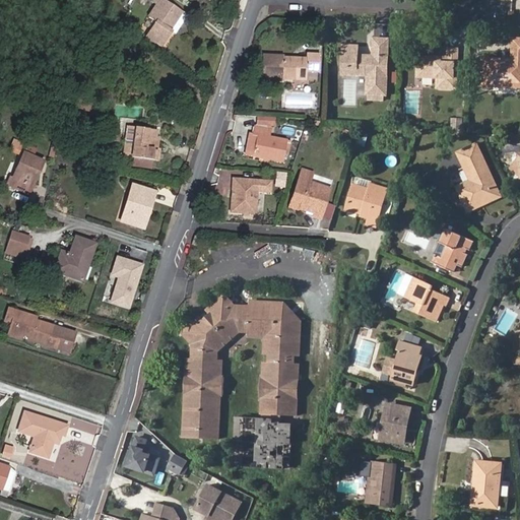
[(161,48),(173,31),(186,14),(182,11),(166,0),(159,0),(147,17),(154,23),(145,37),(161,48)]
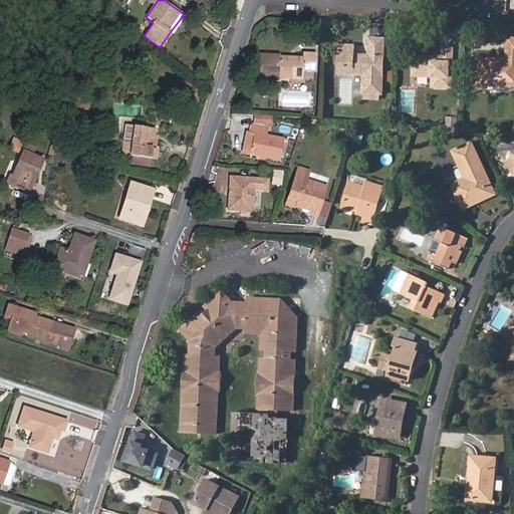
[(505,79),(505,84),(513,84),(513,37),(506,38),(506,59),(477,58),(477,76),(487,77),(487,78),(505,79)]
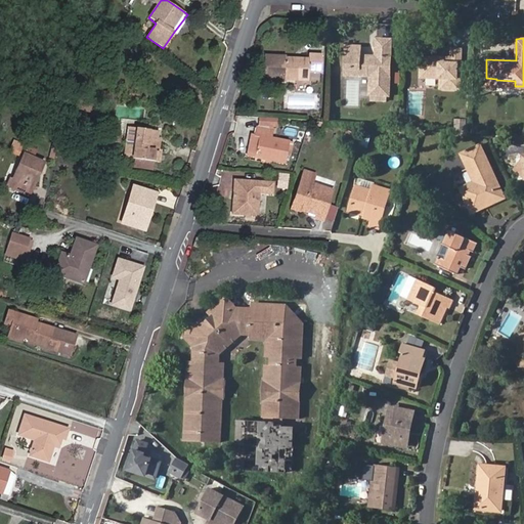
[(357,71),(357,78),(368,78),(367,96),(369,96),(376,96),(385,96),(389,96),(390,39),(375,39),(375,57),(374,60),(368,60),(366,56),(358,56),(358,47),(343,46),(343,71),(357,71)]
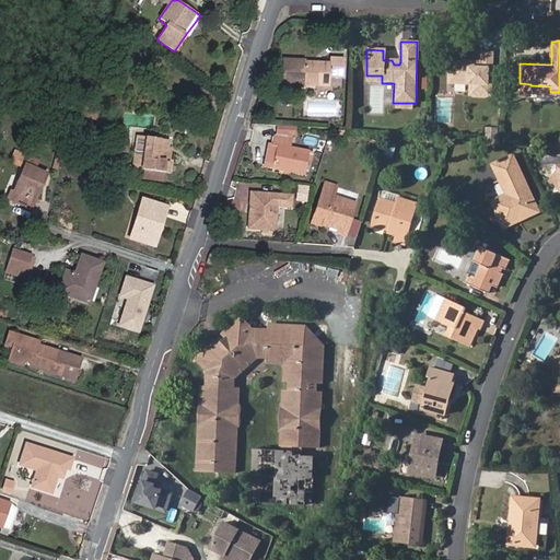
[(469,66),(469,60),(450,59),(448,82),(469,82),(469,93),(491,94),(493,51),(481,50),(481,60),(481,66),(469,66)]
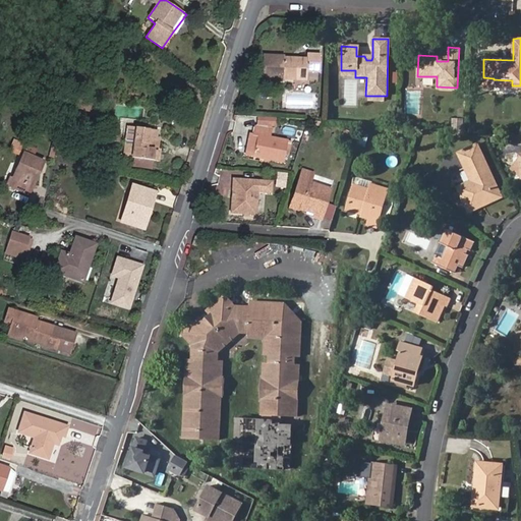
[(284,52),(263,52),(262,77),(282,78),(282,70),(294,71),(293,77),(306,77),(306,70),(320,70),(320,52),(306,52),(305,55),(284,54),(284,52)]
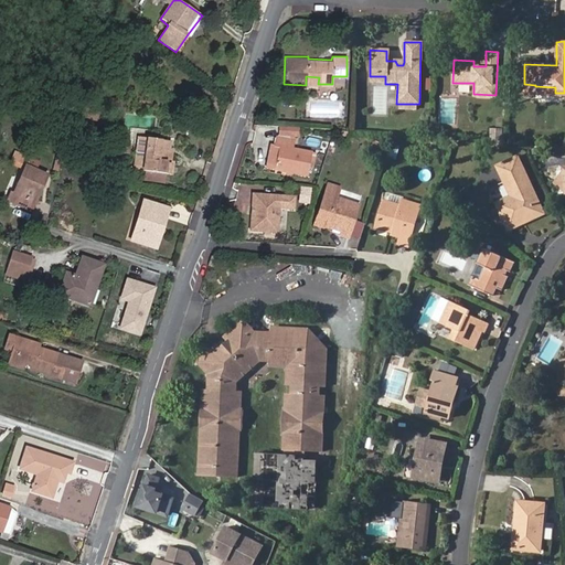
[(109,97),(108,110),(116,112),(117,97),(109,97)]
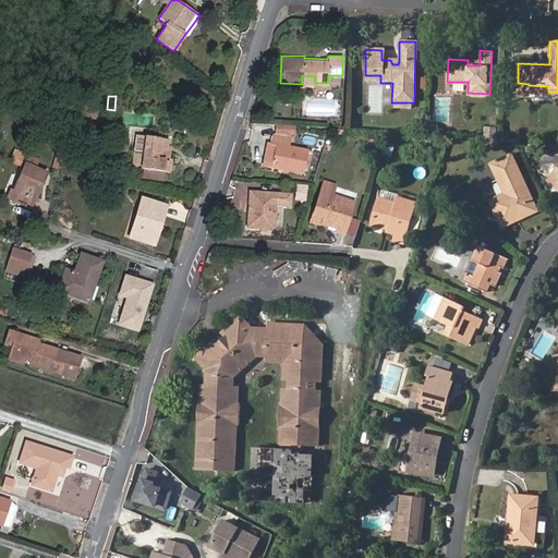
[(97,114),(82,110),(81,118),(95,122),(97,114)]
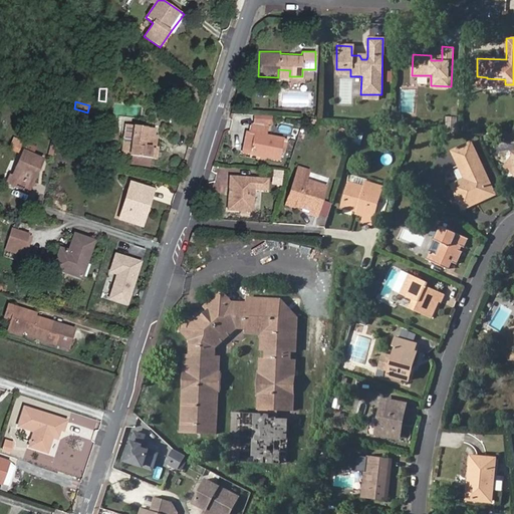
[(268,115),(252,114),(251,122),(267,123),(268,115)]
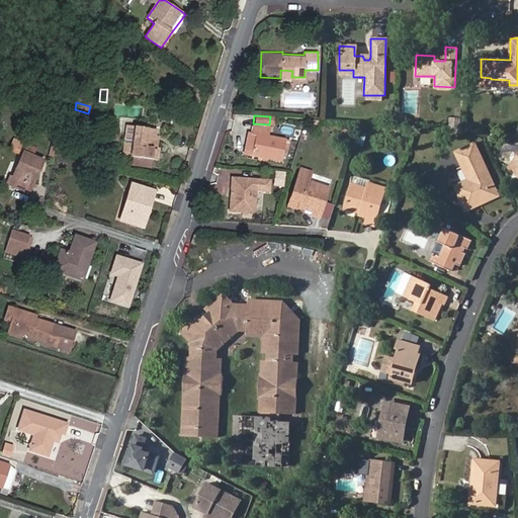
[(250,154),(280,161),(285,140),(265,135),(266,127),(252,124),(250,134),(248,133),(244,153),(250,154)]
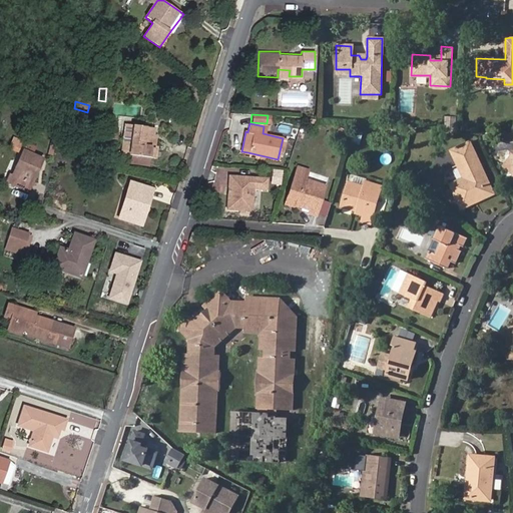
[(151,148),(154,130),(135,126),(131,155),(156,159),(157,150),(151,148)]
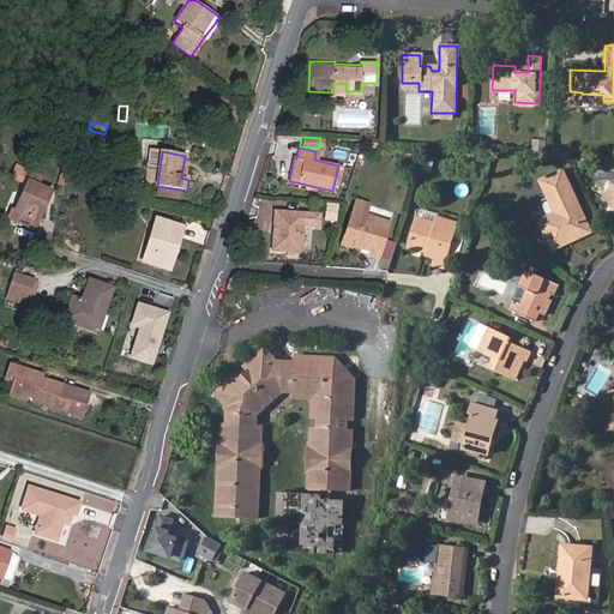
[(415,172),(422,158),(407,151),(401,164),(415,172)]
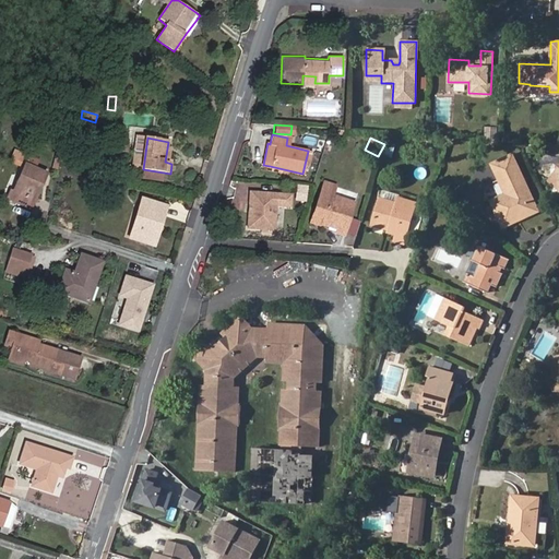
[(520,185),(523,181),(503,155),(488,167),(498,180),(501,177),(509,187),(506,190),(490,201),(503,217),(512,211),(510,207),(526,194),(520,185)]
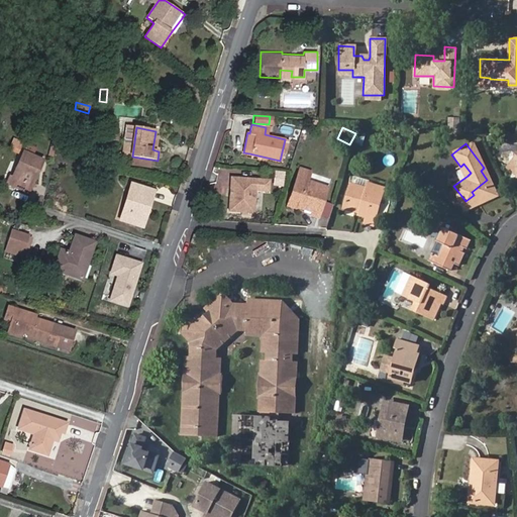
[(34,170),(37,172),(41,163),(30,158),(34,150),(25,146),(21,152),(5,186),(21,195),(34,170)]
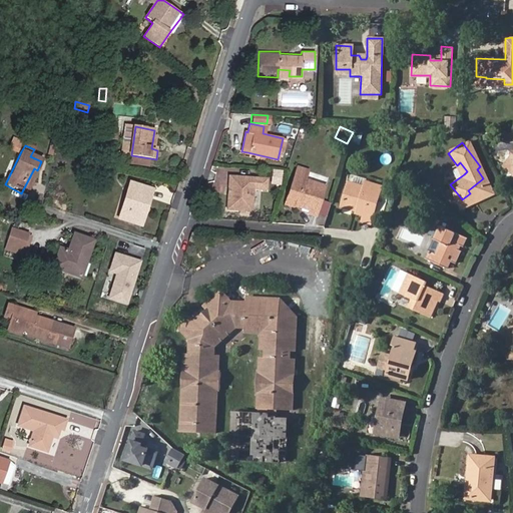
[(512,174),(512,175),(511,151),(498,151),(498,171),(508,171),(508,178),(512,177),(512,174)]
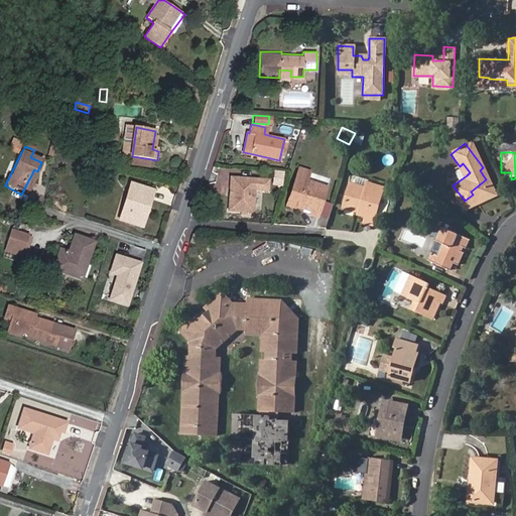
[(463,163),(460,166),(467,175),(470,172),(463,163)]
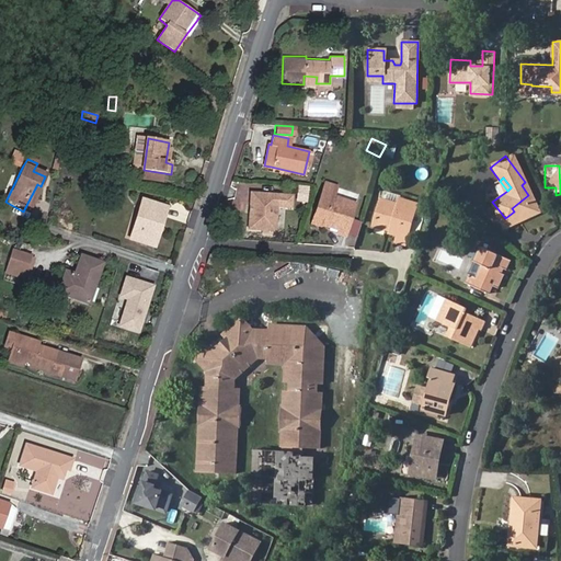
[(535,195),(525,182),(522,185),(528,195),(512,208),(514,212),(535,195)]
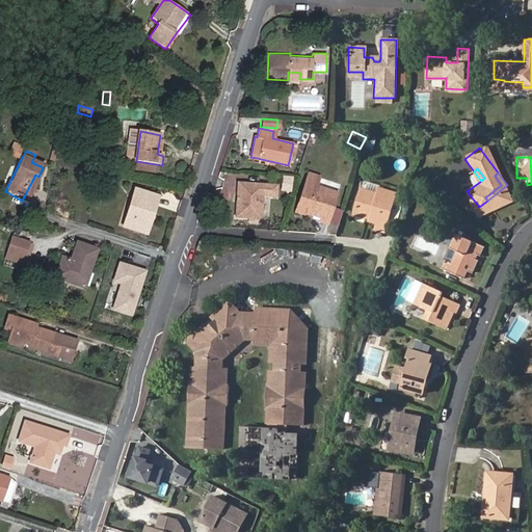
[(25,202),(38,177),(35,175),(22,201),(25,202)]
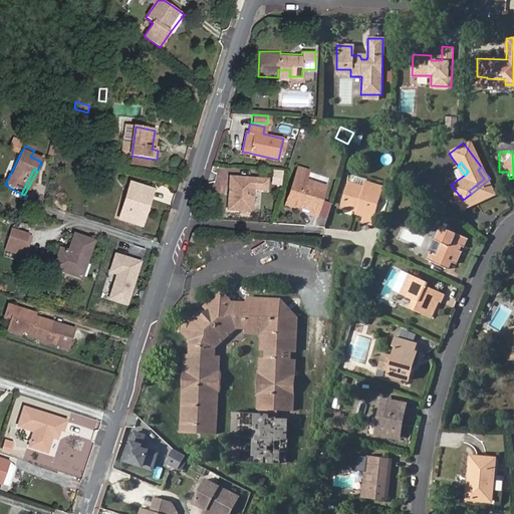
[(298,199),(296,205),(308,210),(307,213),(315,216),(326,186),(305,179),(307,175),(296,171),(288,195),(298,199)]
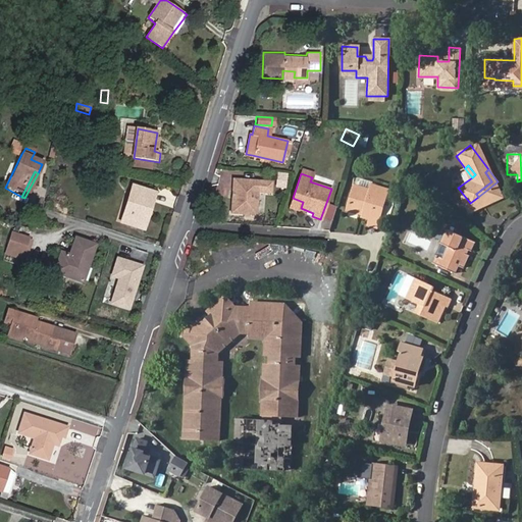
[(282,190),(286,176),(279,174),(275,188),(282,190)]
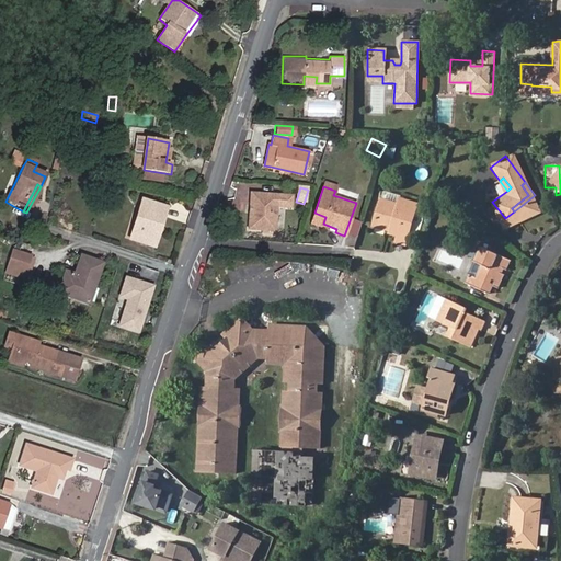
[(252,213),(249,213),(248,228),(274,230),(275,210),(276,204),(282,205),(287,212),(292,212),(293,195),(276,194),(250,192),(249,204),(252,204),(252,213)]
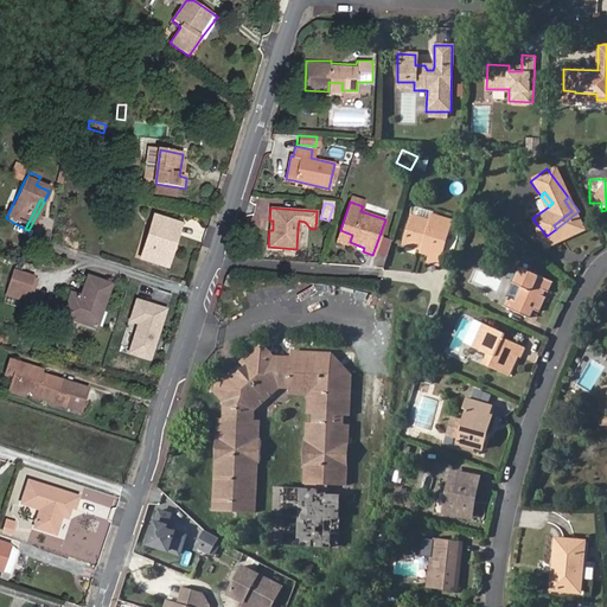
[(170,263),(183,222),(155,213),(153,222),(157,223),(147,256),(170,263)]
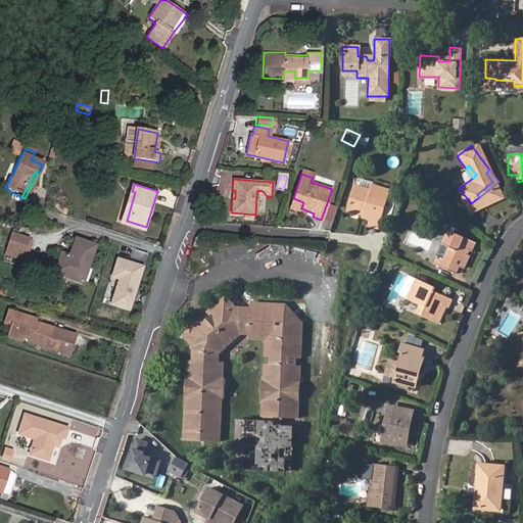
[(365,214),(364,217),(363,218),(371,221),(370,227),(378,229),(390,192),(374,187),(373,191),(355,186),(347,210),(361,216),(362,212),(365,214)]
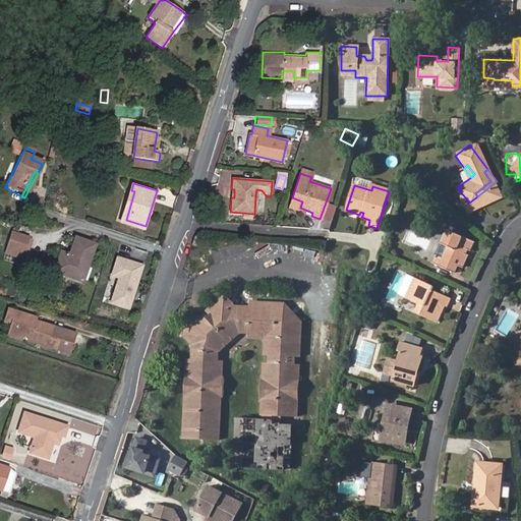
[(289,205),(300,208),(302,201),(292,197),(289,205)]
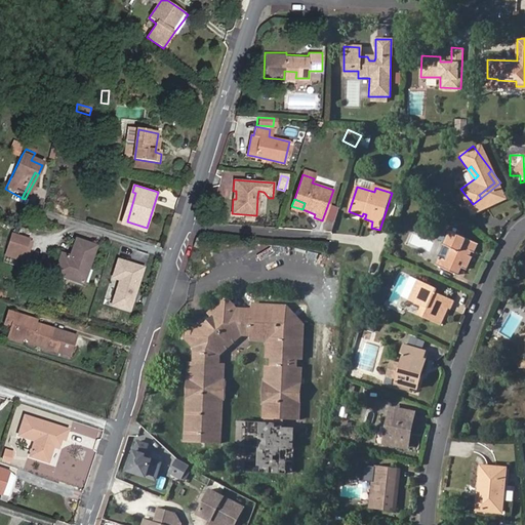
[(6,243),(25,249),(28,238),(10,232),(6,243)]
